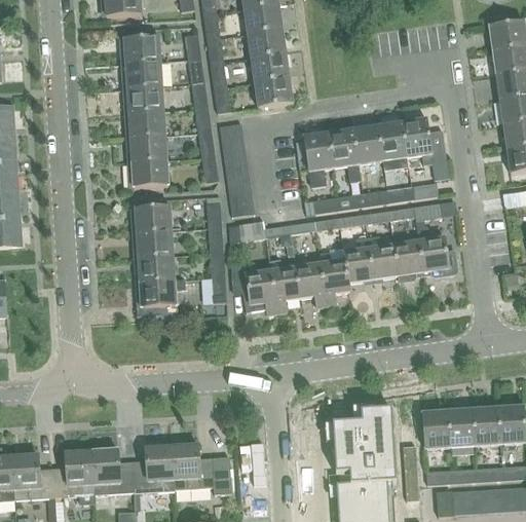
[(105,0),(106,15),(141,13),(140,0),(105,0)]
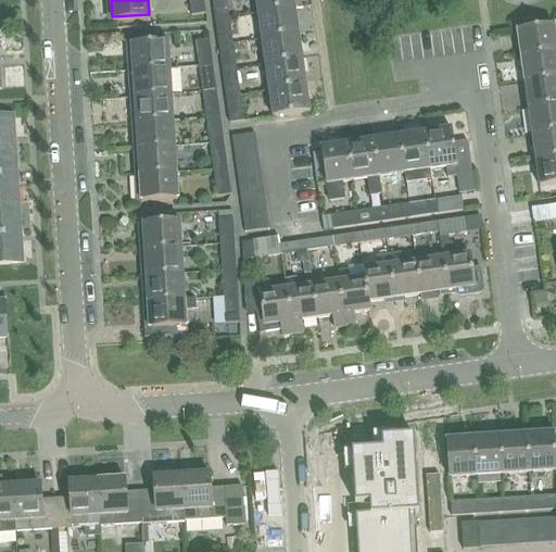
[(189,0),(191,13),(205,11),(203,0),(189,0)]
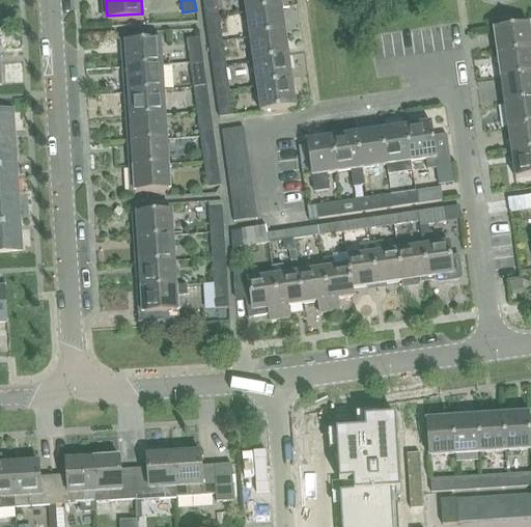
[(246,0),(248,8),(281,4),(280,0),(246,0)]
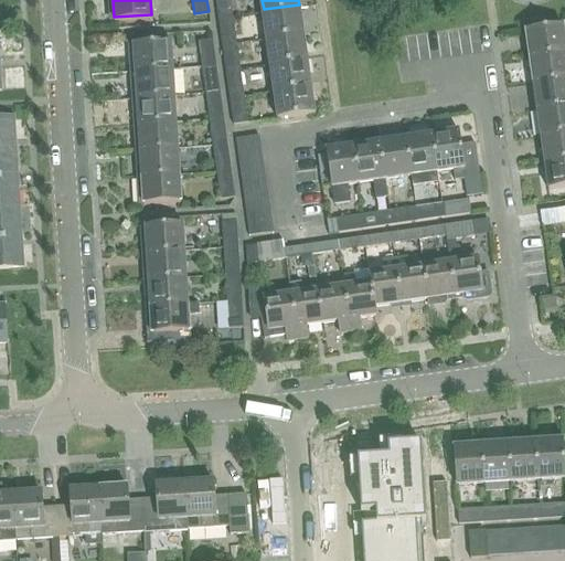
[(264,9),(267,35),(302,31),(299,4),(264,9)]
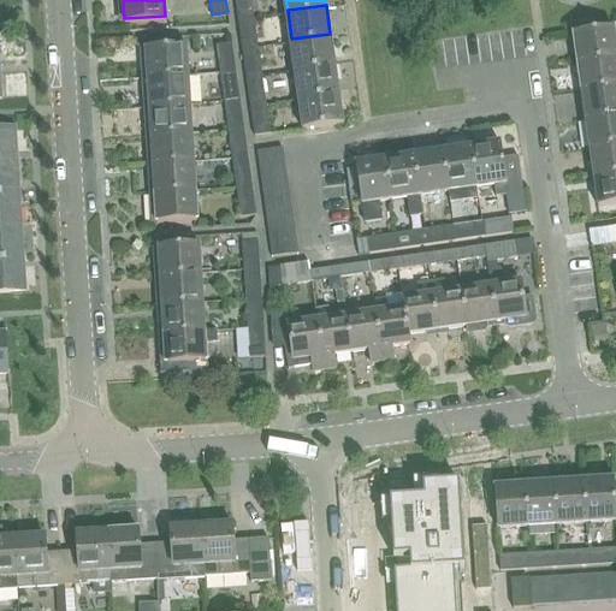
[(254,15),(238,17),(241,35),(256,34),(254,15)]
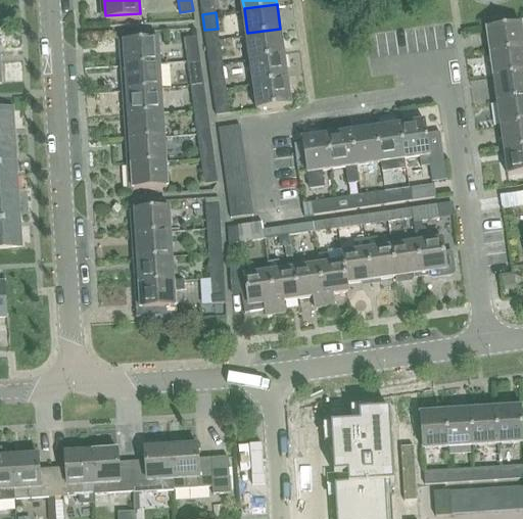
[(522,42),(520,21),(485,27),(489,51),(522,46),(522,42)]
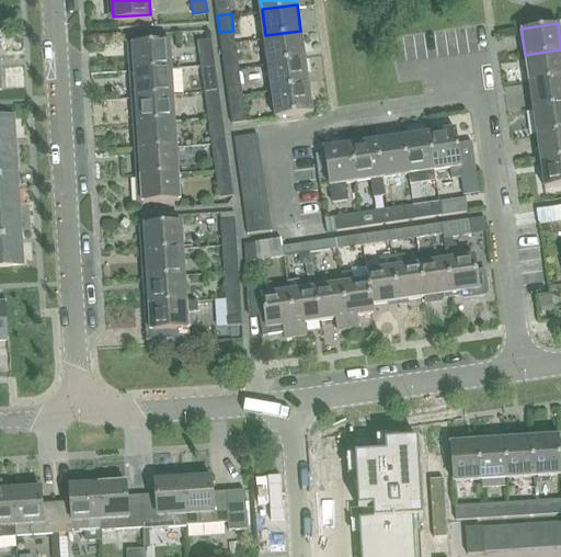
[(265,35),(270,61),(305,57),(300,31),(265,35)]
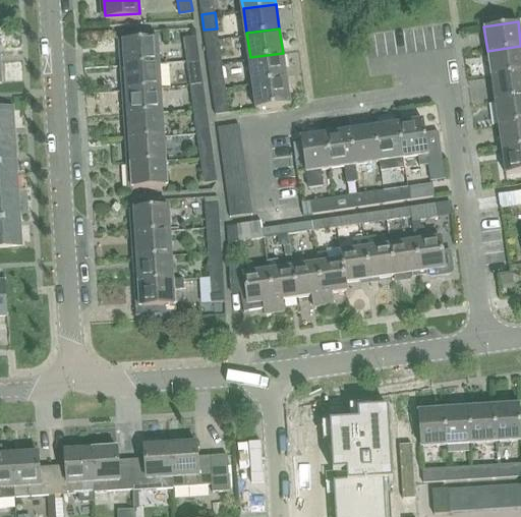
[(121,40),(123,64),(158,61),(156,37),(121,40)]
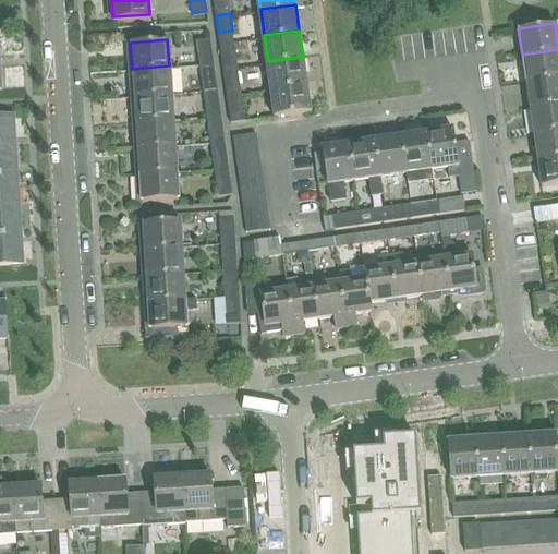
[(233,39),(219,41),(221,58),(235,57),(233,39)]
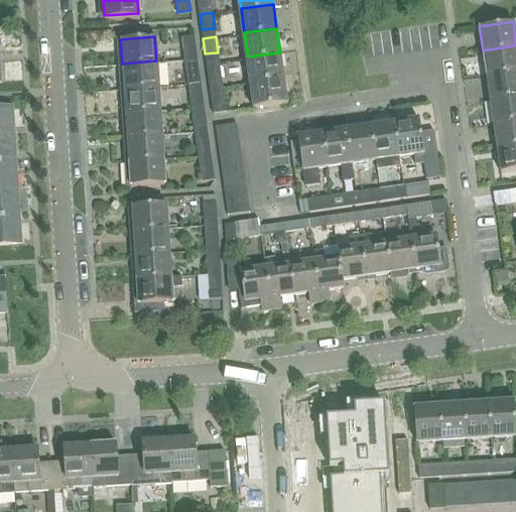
[(196,42),(182,44),(184,58),(198,57),(196,42)]
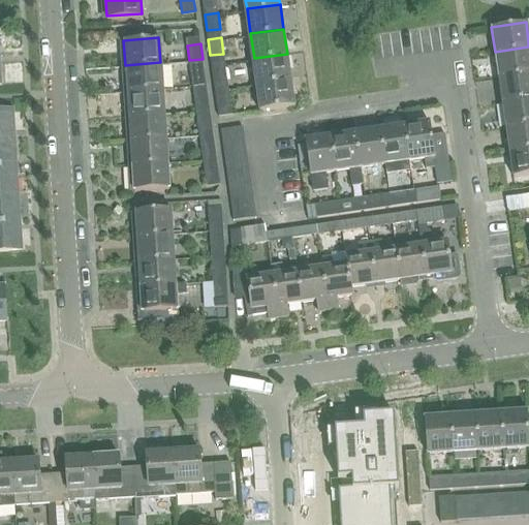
[(528,47),(495,52),(498,76),(528,71),(528,47)]
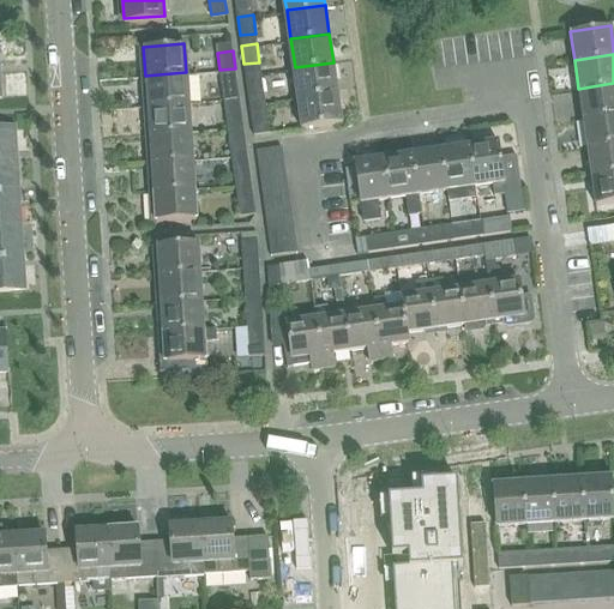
[(295,67),(299,96),(338,90),(333,62),(295,67)]
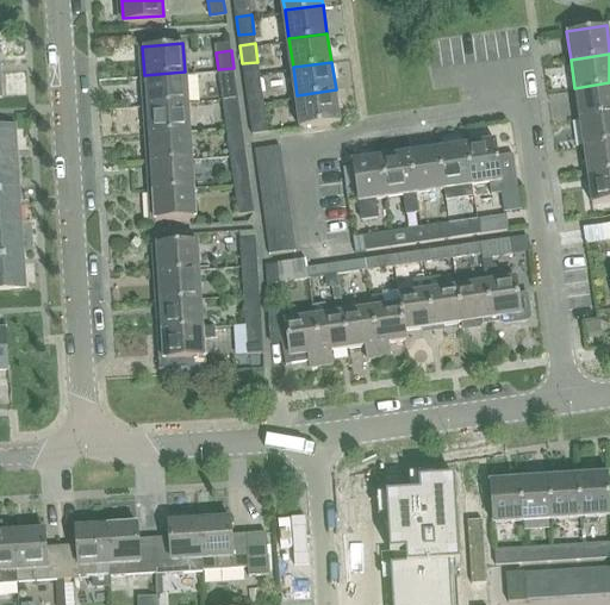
[(144,75),(145,104),(186,100),(185,72),(144,75)]
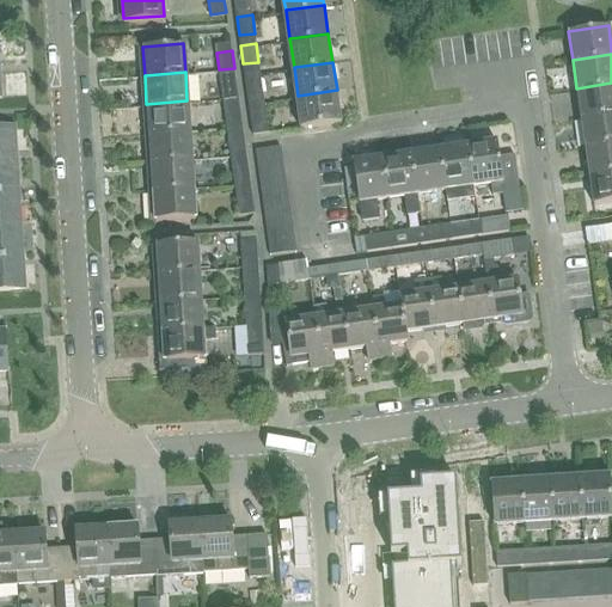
[(259,72),(245,74),(248,92),(263,91),(259,72)]
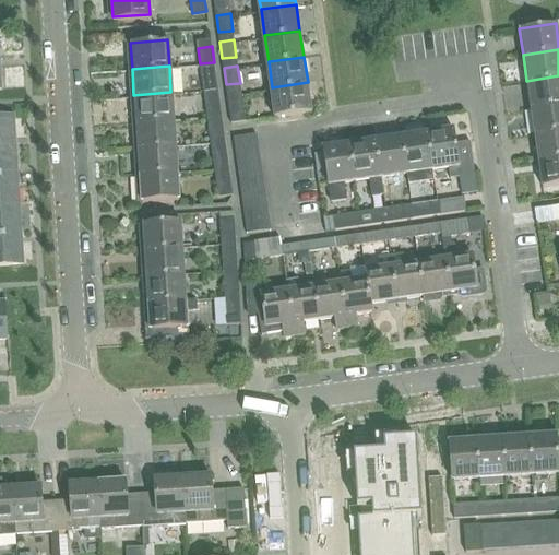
[(215,72),(201,74),(203,90),(217,89),(215,72)]
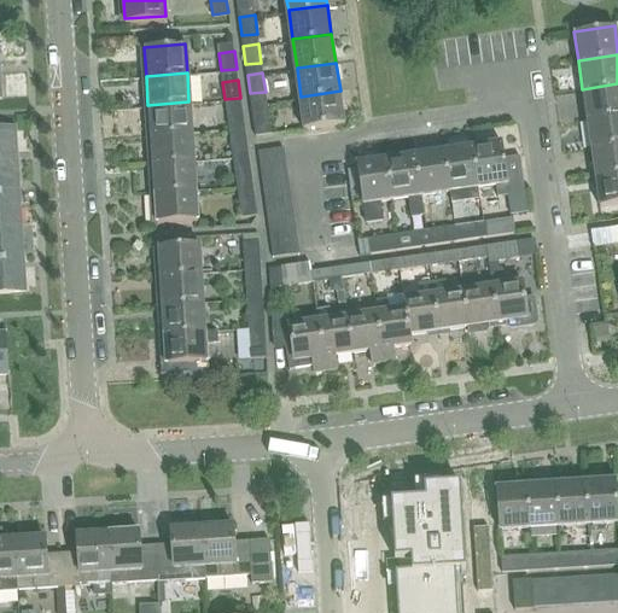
[(587,118),(617,114),(617,83),(582,89),(587,118)]
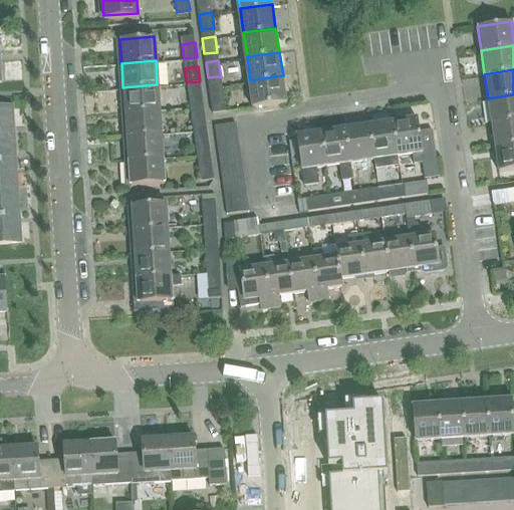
[(283,75),(250,80),(254,104),(286,99),(283,75)]
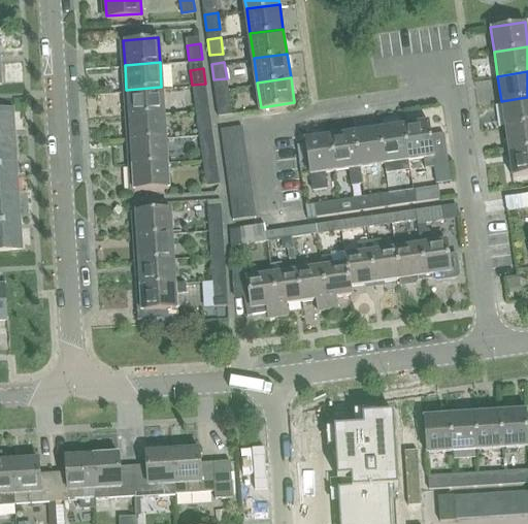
[(126,90),(128,115),(163,111),(161,87),(126,90)]
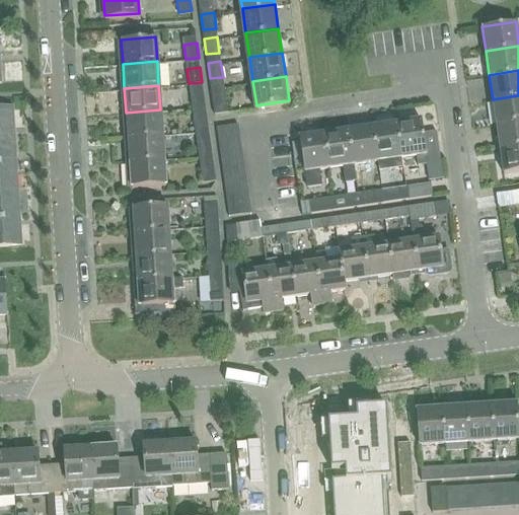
[(224,85),(211,87),(213,102),(226,101),(224,85)]
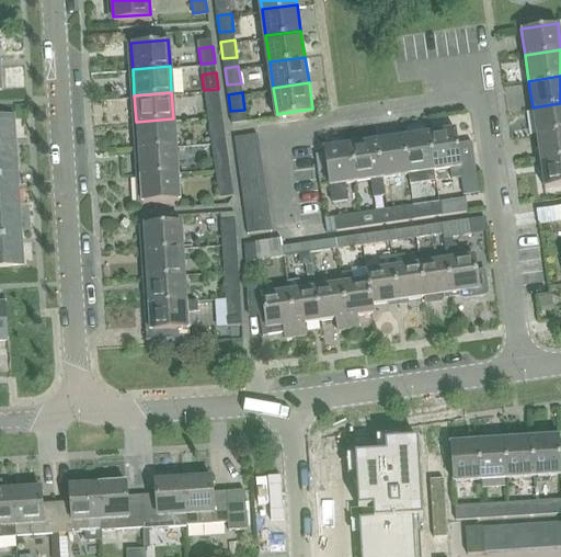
[(219,99),(205,101),(208,116),(220,115),(222,115),(219,99)]
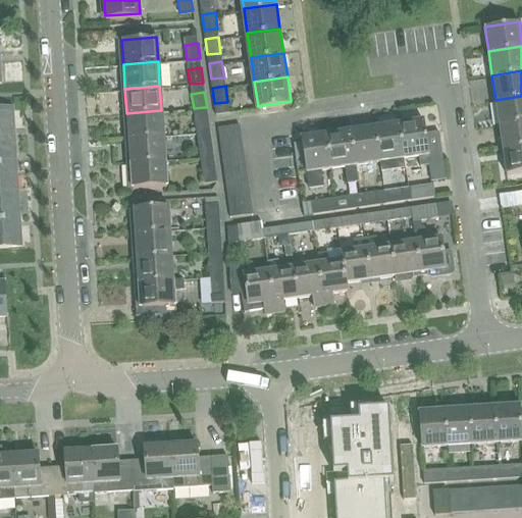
[(521,96),(496,100),(499,124),(521,120),(521,96)]
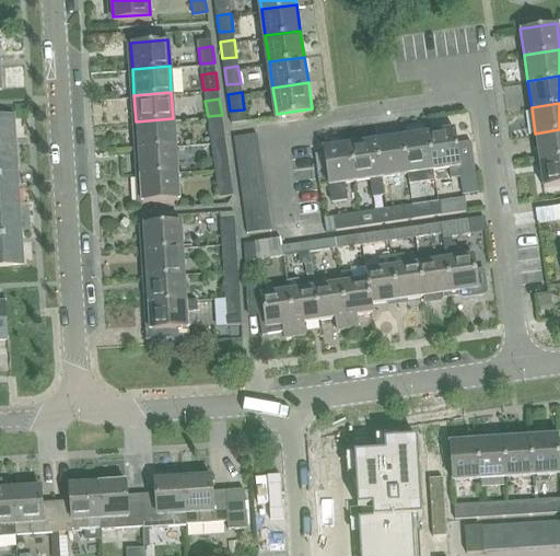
[(0,114),(0,143),(16,142),(14,113),(0,114)]
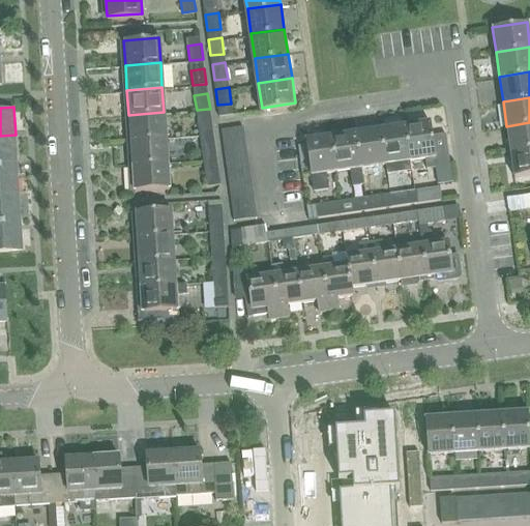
[(128,115),(130,140),(166,138),(164,112),(128,115)]
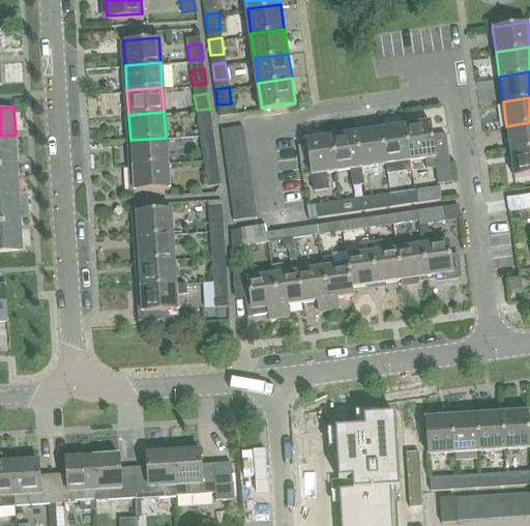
[(211,118),(198,119),(200,135),(208,134),(213,134),(211,118)]
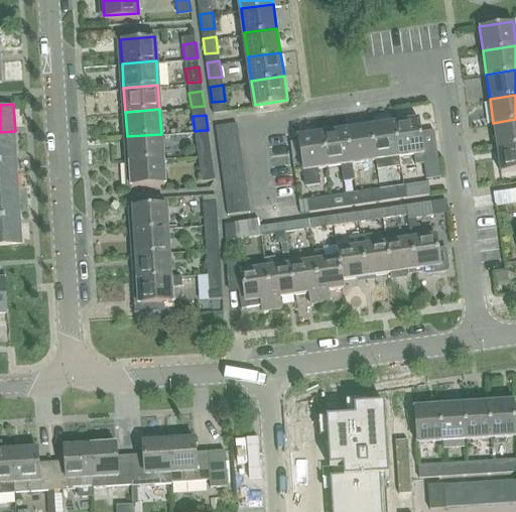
[(419,117),(395,121),(400,155),(414,153),(415,162),(438,159),(434,128),(421,130),(419,117)]
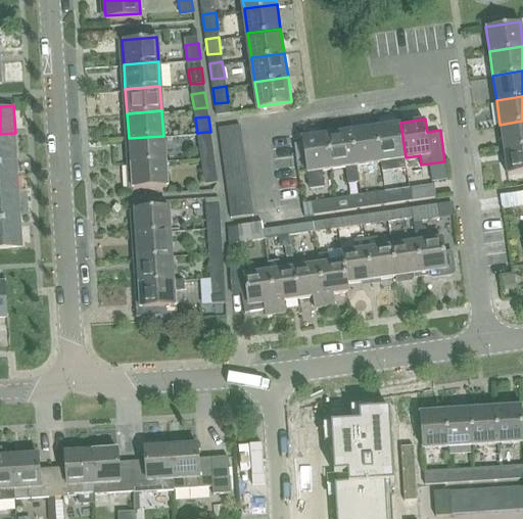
[(522,121),(500,125),(504,149),(522,145),(522,121)]
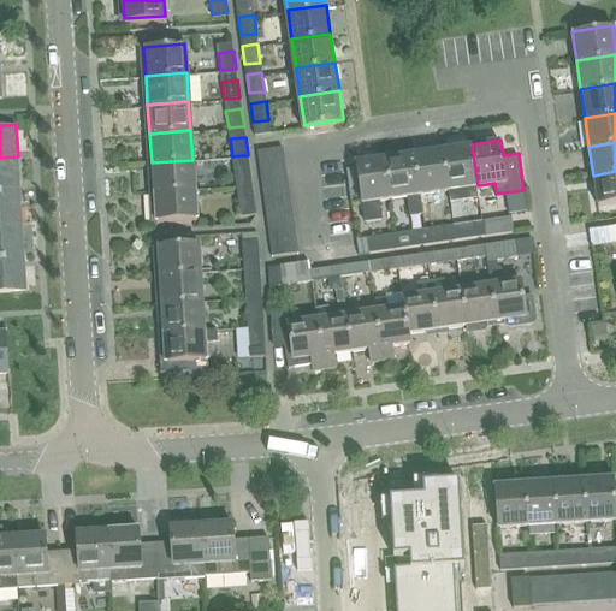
[(478,185),(472,144),(443,148),(449,189),(450,199),(478,195),(477,185),(478,185)]
